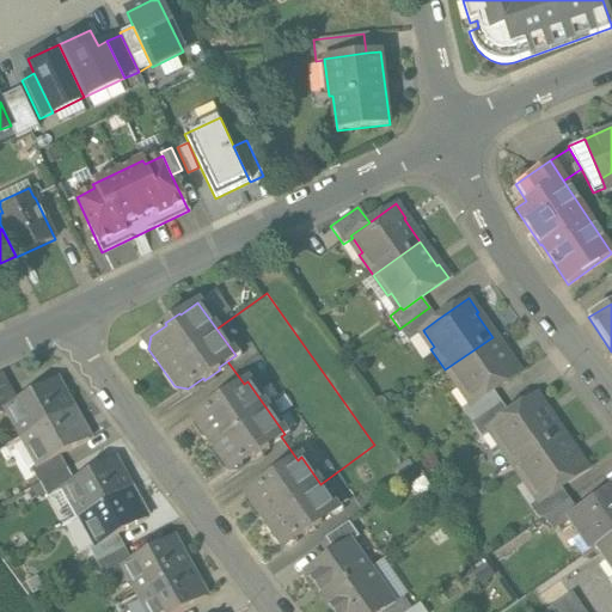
[(429,307),(399,329),(409,343),(424,332),(423,330),(438,319),(429,307)]
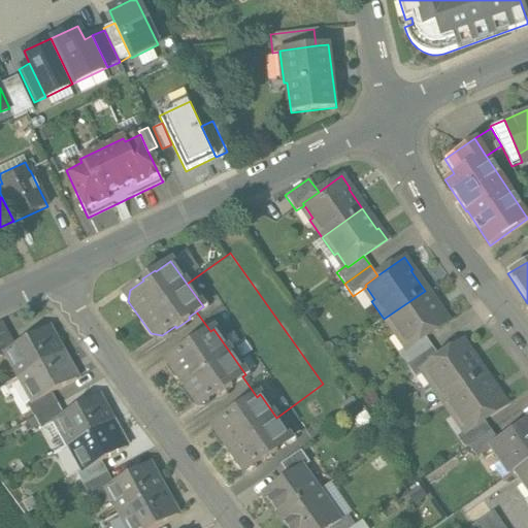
[(425,291),(384,319),(396,336),(399,334),(407,345),(409,349),(426,337),(449,321),(440,308),(438,310),(425,291)]
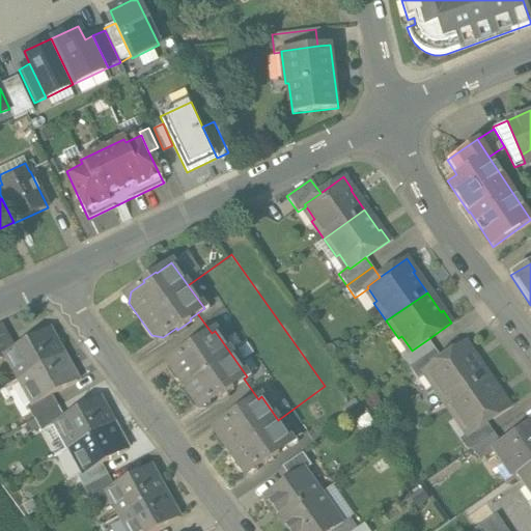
[(15,347),(1,323),(0,323),(0,358),(4,356),(3,354),(15,347)]
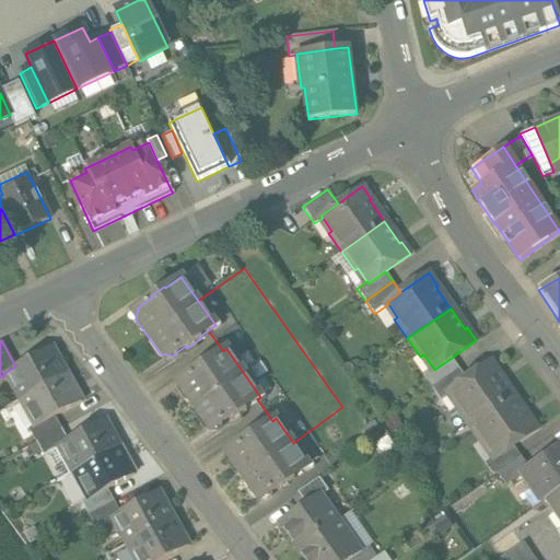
[(15,366),(3,373),(4,375),(19,400),(66,374),(50,347),(15,366)]
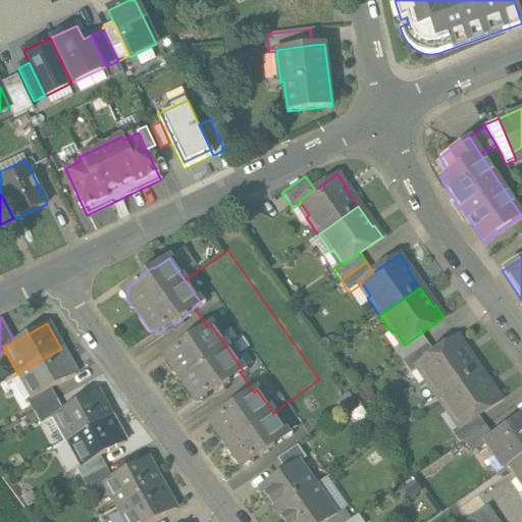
[(208,327),(197,335),(196,333),(183,343),(185,345),(171,354),(169,365),(191,396),(203,398),(216,388),(217,390),(229,382),(228,380),(240,372),(243,370),(211,325),(208,327)]
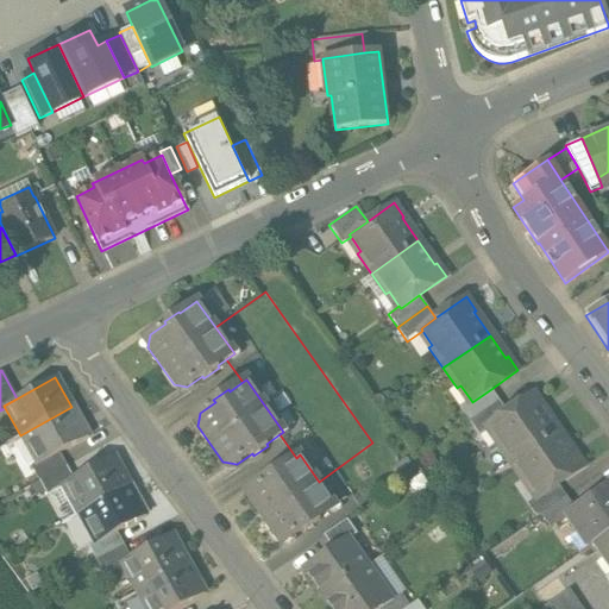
[(491,389),(472,402),(470,399),(459,407),(469,421),(498,401),(491,389)]
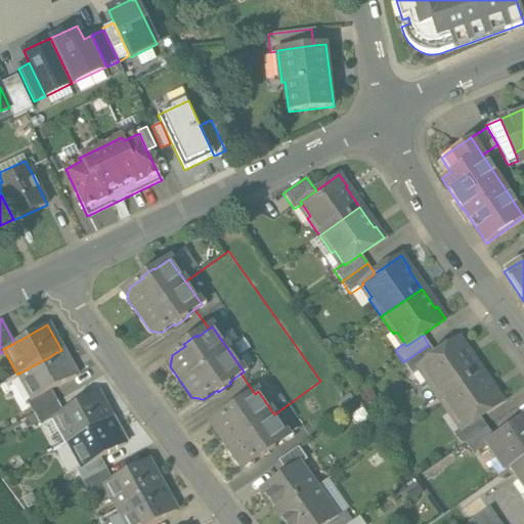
[(436,355),(420,366),(421,368),(430,380),(427,382),(440,399),(480,372),(466,351),(468,349),(460,339),(436,355)]
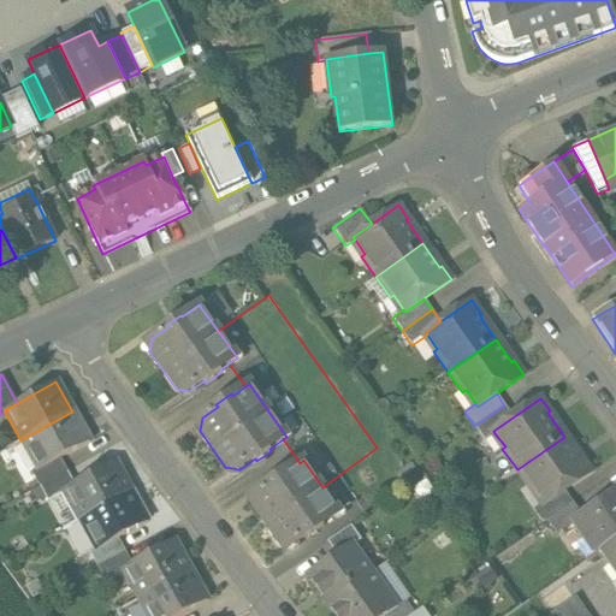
[(504,406),(474,426),(484,440),(495,433),(493,431),(513,418),(504,406)]
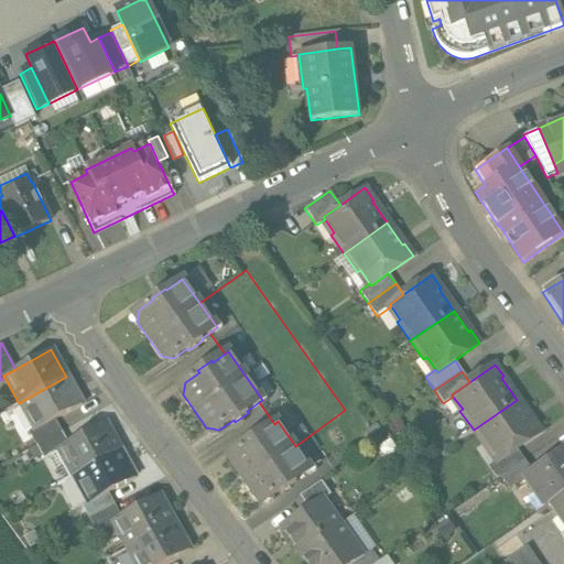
[(66,377),(19,403),(33,430),(35,432),(54,421),(82,405),(66,377)]
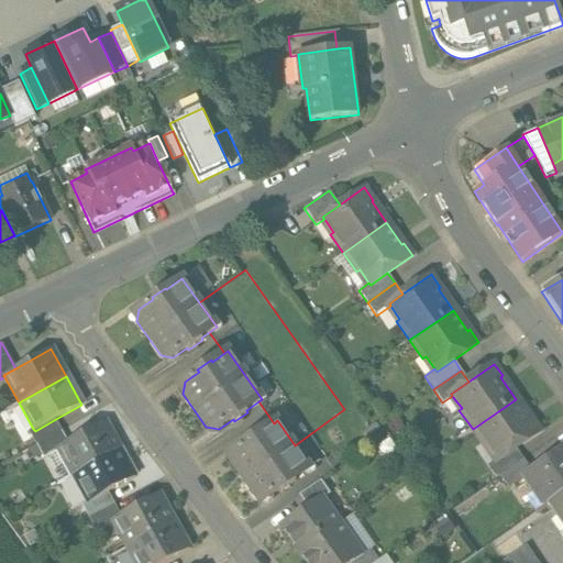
[(516,399),(473,429),(485,448),(488,445),(497,459),(499,461),(517,449),(541,431),(532,419),(530,420),(516,399)]
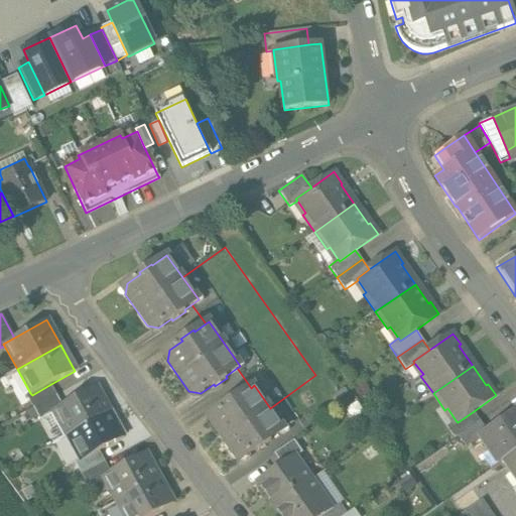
[(49,385),(32,395),(30,393),(25,395),(32,407),(55,395),(49,385)]
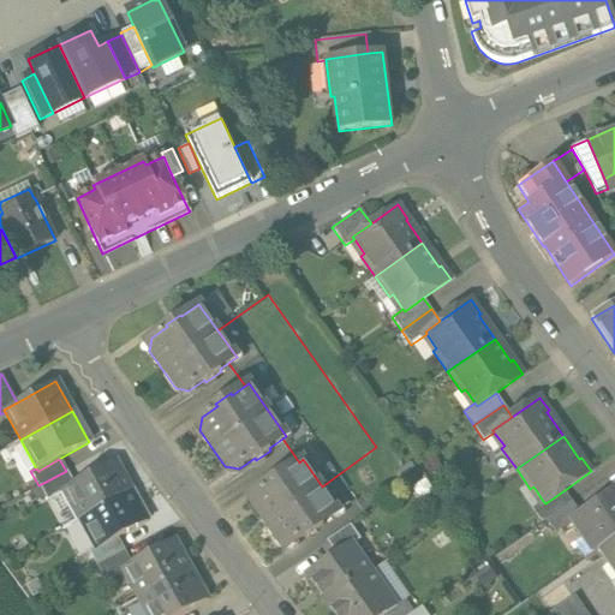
[(299,463),(285,472),(284,470),(269,481),(270,482),(255,494),(254,506),(280,543),(293,545),(308,535),(309,536),(323,526),(322,524),(340,512),(322,487),(303,459),(299,463)]
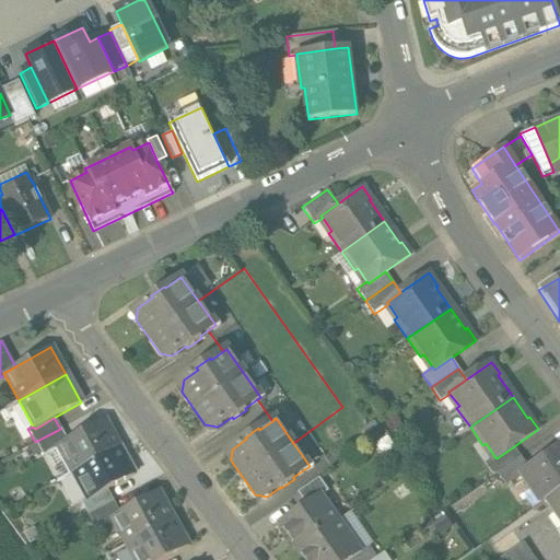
[(67,440),(57,445),(58,447),(72,473),(119,446),(104,420),(67,440)]
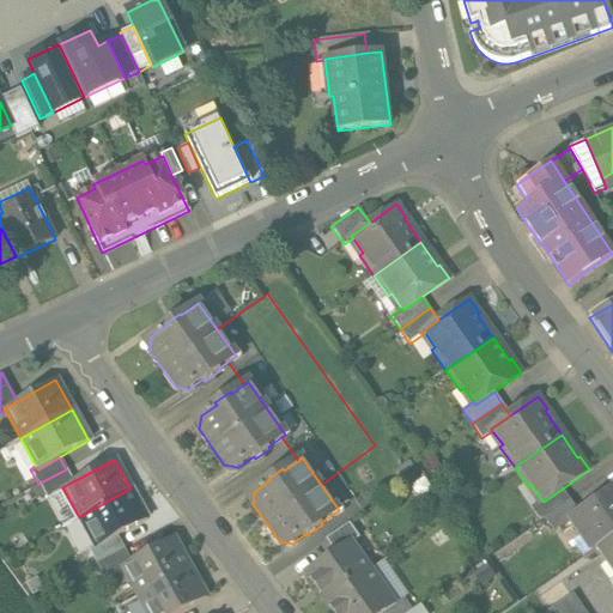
[(66,469),(38,484),(47,499),(64,490),(62,487),(73,481),(66,469)]
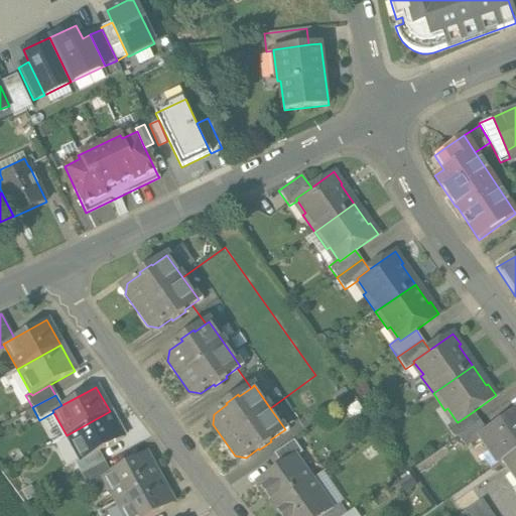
[(515,409),(487,430),(478,436),(479,437),(488,450),(493,447),(502,461),(515,450),(515,409)]
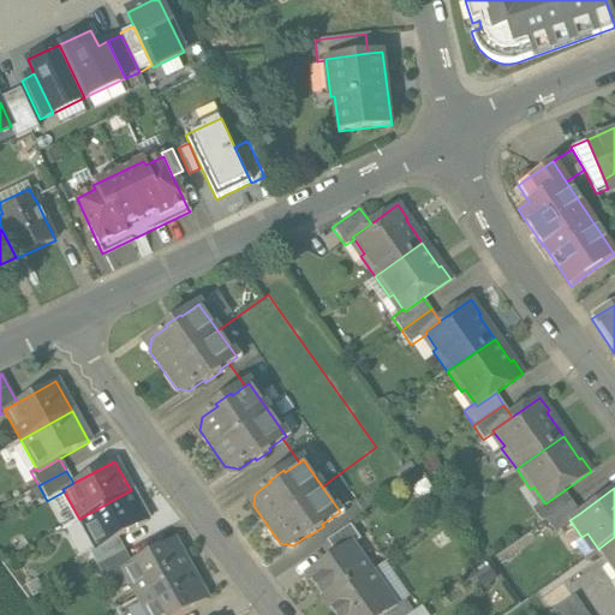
[(131,490),(79,519),(95,547),(97,550),(118,538),(148,521),(131,490)]
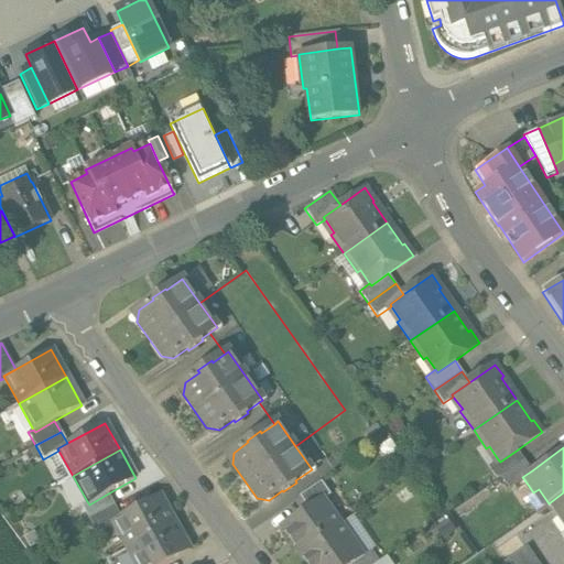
[(518,449),(500,462),(498,459),(488,467),(497,479),(501,476),(524,459),(518,449)]
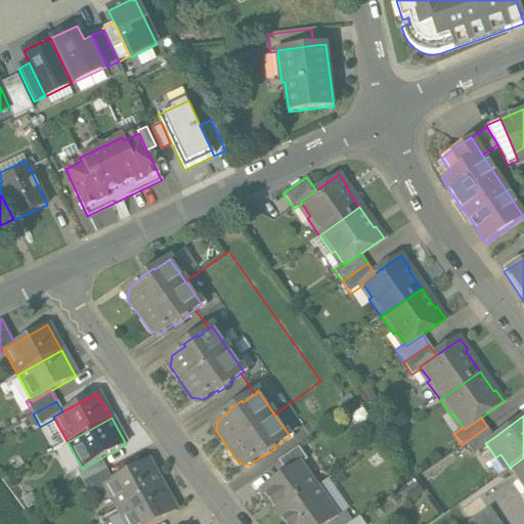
[(487,427),(466,442),(474,453),(486,444),(485,443),(494,437),(487,427)]
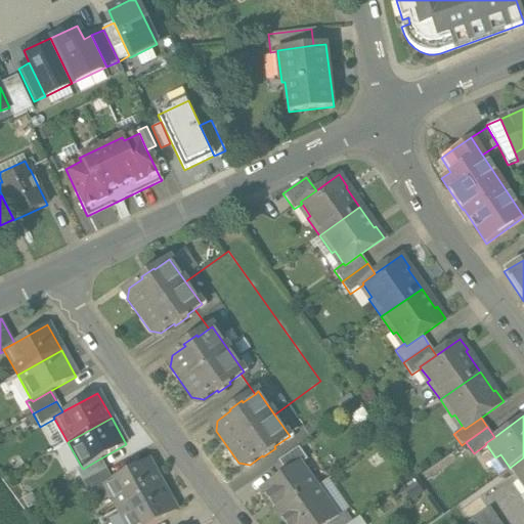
[(298,447),(277,462),(286,473),(299,464),(300,465),(306,461),(298,447)]
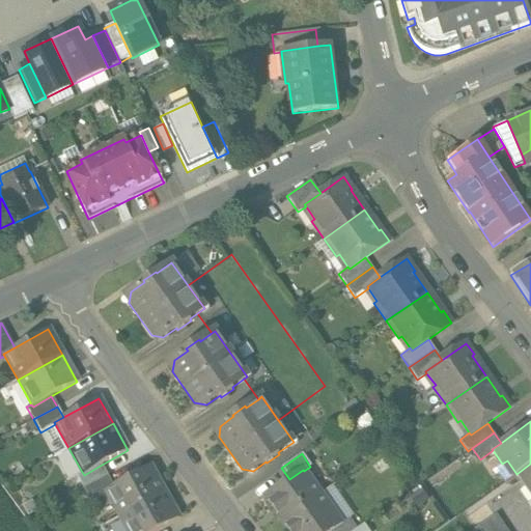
[(530,464),(516,474),(530,495),(530,464)]
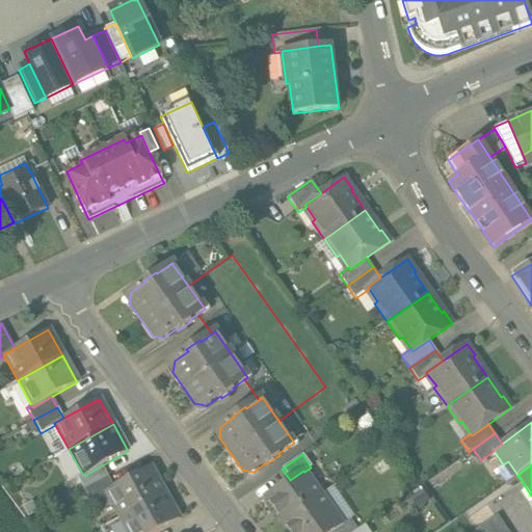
[(102,466),(84,476),(82,473),(77,476),(84,489),(107,476),(102,466)]
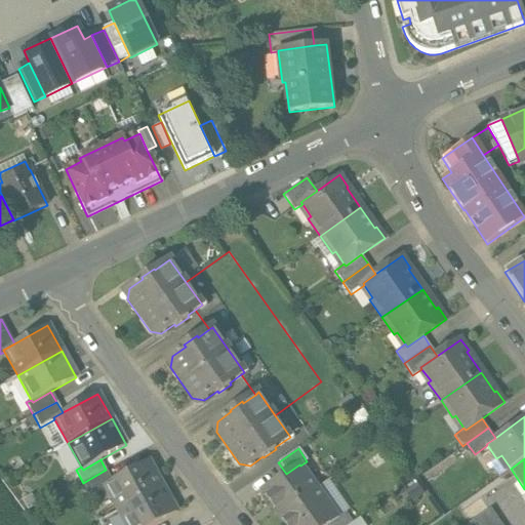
[(162,486),(149,461),(112,481),(105,485),(106,487),(119,511),(162,486)]
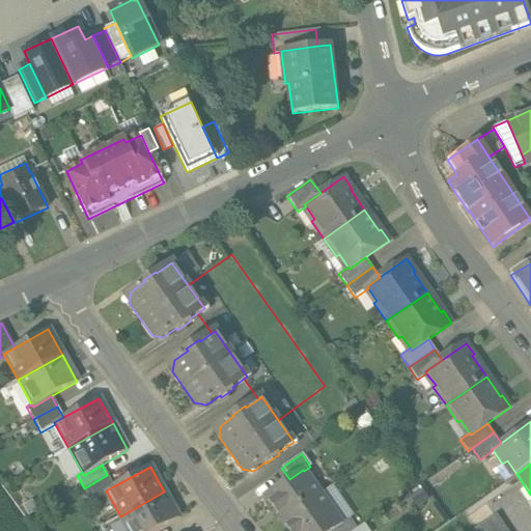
[(289,479),(264,497),(281,521),(319,494),(304,471),(303,470),(289,479)]
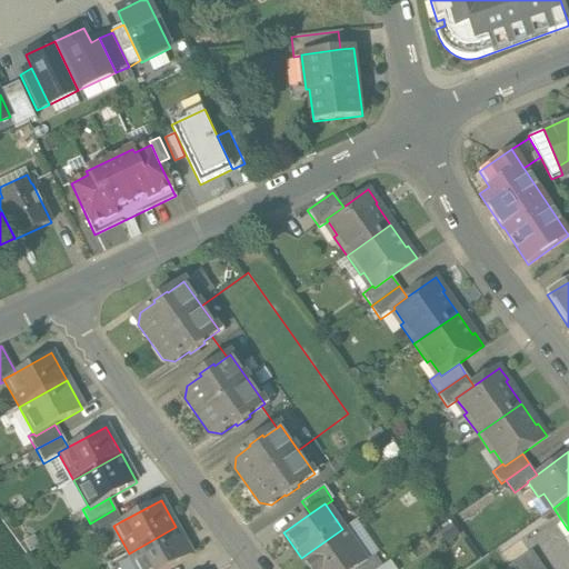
[(121,521),(115,509),(90,523),(98,537),(115,528),(113,526),(121,521)]
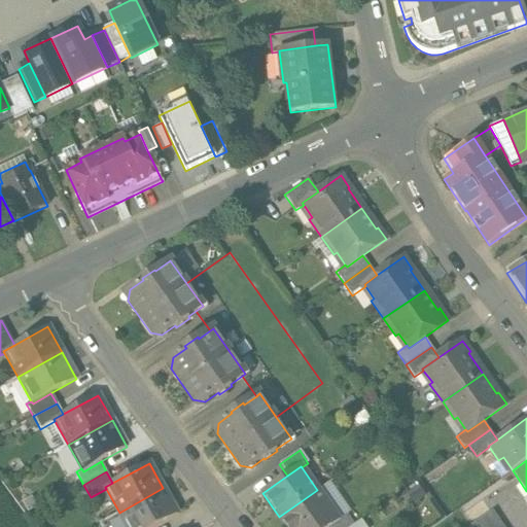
[(163,488),(119,513),(127,526),(155,526),(178,515),(163,488)]
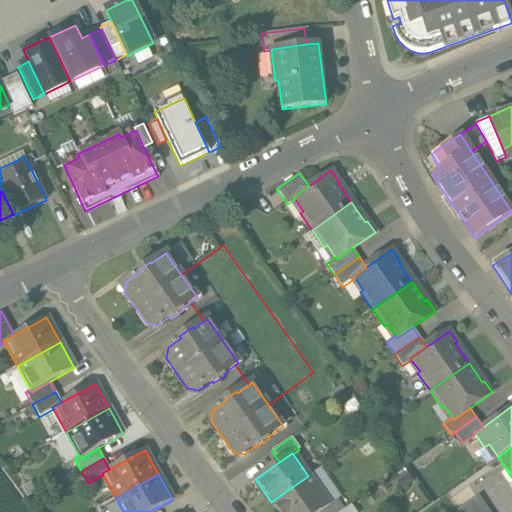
[(308,476),(271,502),(277,511),(319,511),(329,505),(308,476)]
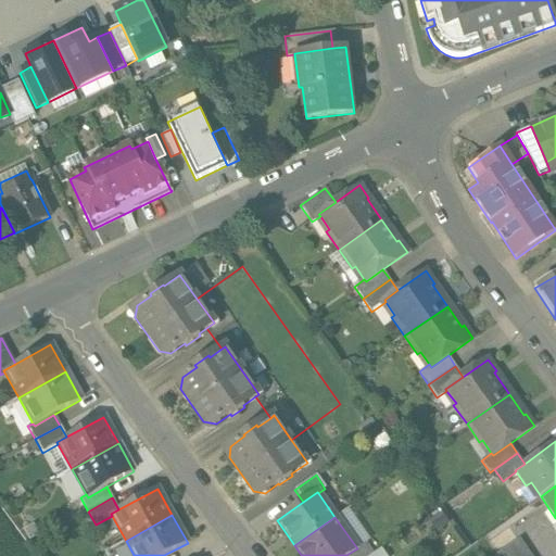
[(527,555),(517,540),(495,555),(496,555),(527,555)]
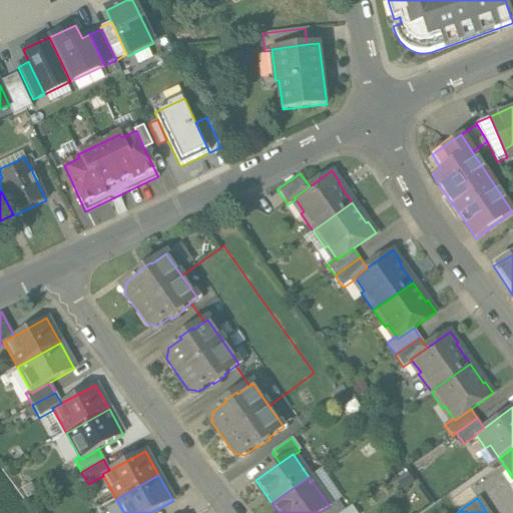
[(330,506),(320,512),(341,512),(344,511),(338,501),(330,506)]
